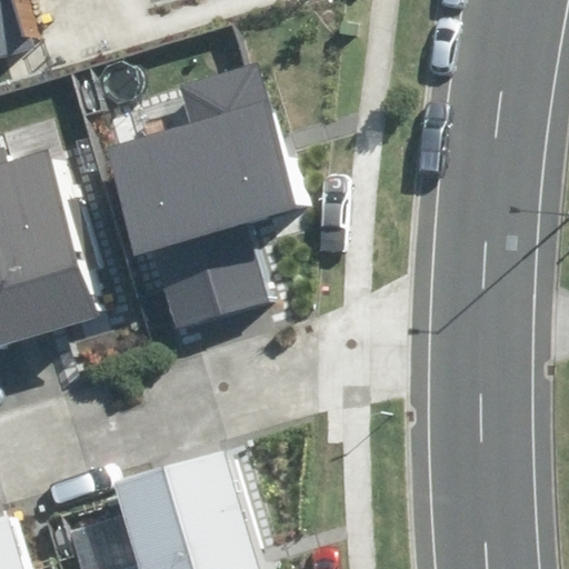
[(0,0),(0,55),(55,40),(43,0),(0,0)]
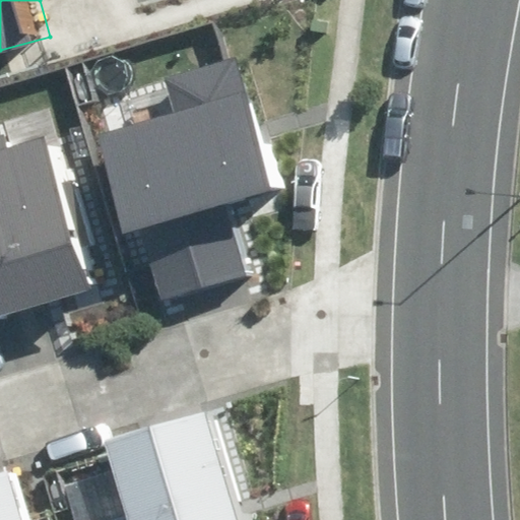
[(138,230),(158,301),(241,277),(218,203),(272,187),(235,59),(163,80),(173,113),(98,135),(126,234),(138,230)]
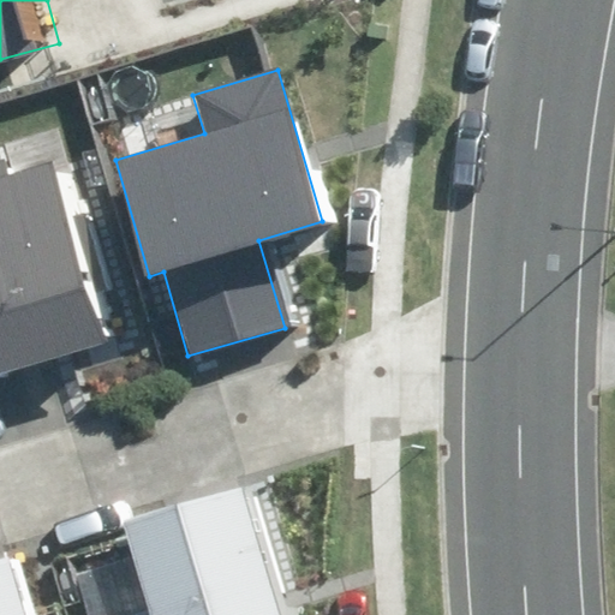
[(0,374),(112,342),(59,162),(13,175),(7,156),(0,157),(0,374)]
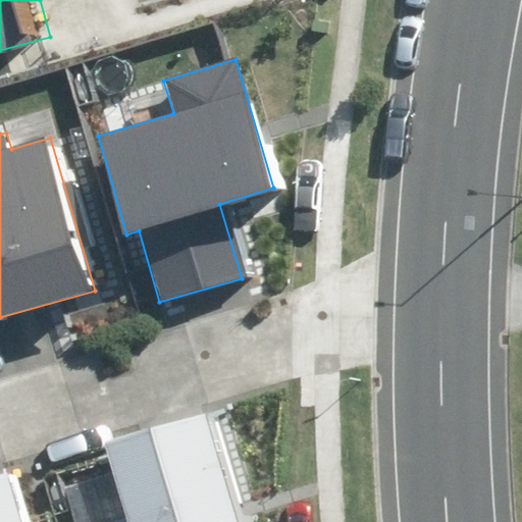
[(111,521),(243,521),(210,412),(107,444),(129,517),(111,521)]
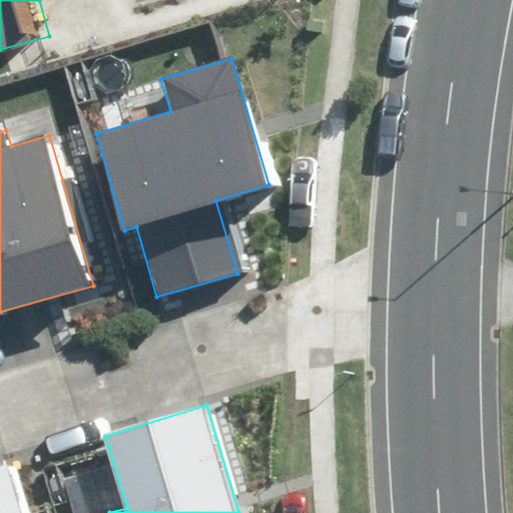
[(0,512),(25,512),(8,458),(0,461),(0,512)]
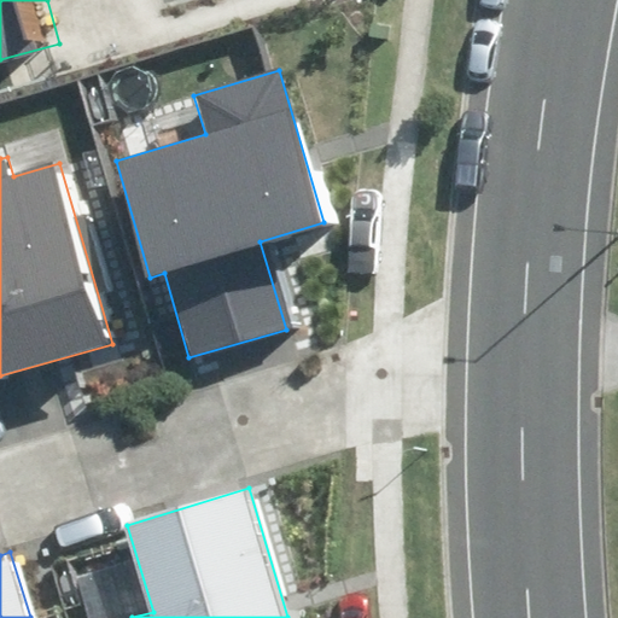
All buildings are outlined.
